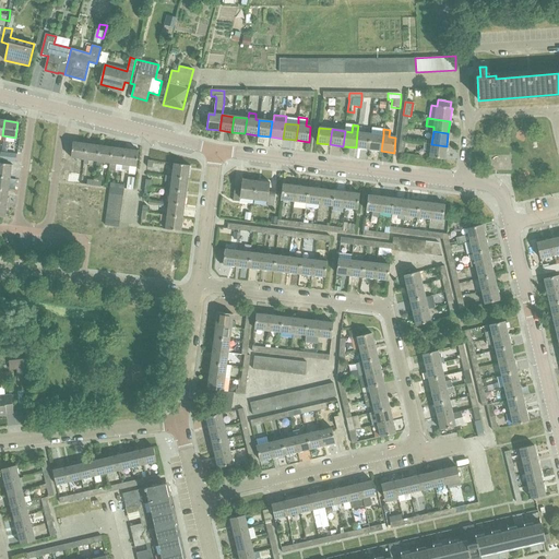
[(356,147),(368,150),(370,134),(357,132),(356,147)]
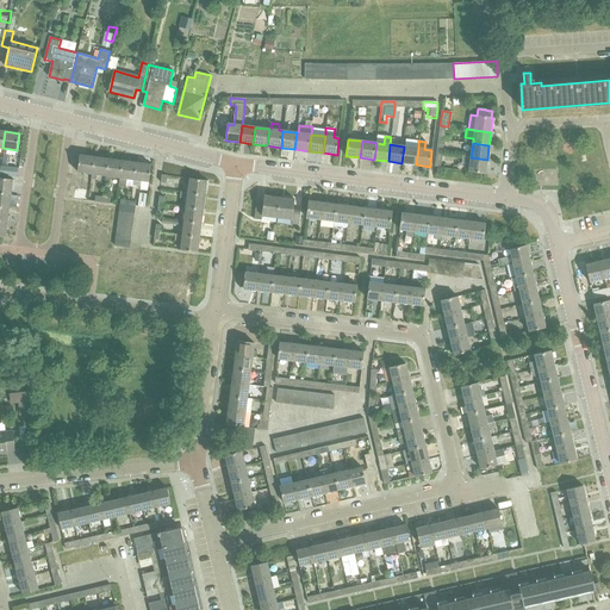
[(402,163),(416,165),(418,148),(404,147),(402,163)]
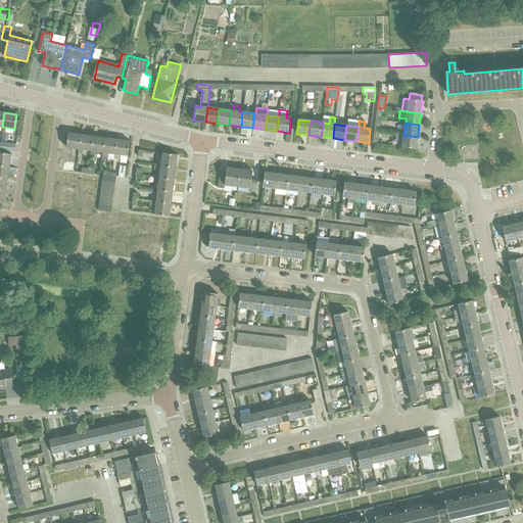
[(65,147),(79,149),(81,135),(68,133),(65,147)]
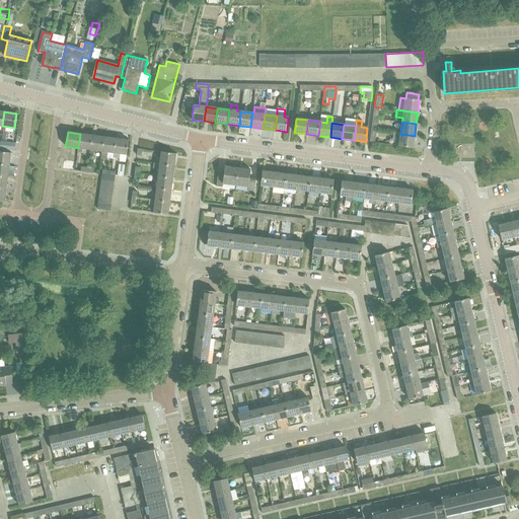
[(415,136),(400,134),(394,133),(393,139),(399,140),(398,146),(413,148),(415,136)]
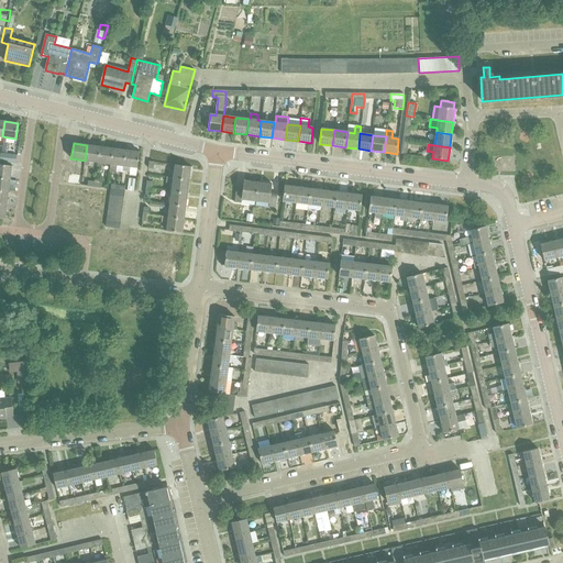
[(90,162),(97,163),(100,146),(87,145),(85,161),(85,165),(89,165),(90,162)]
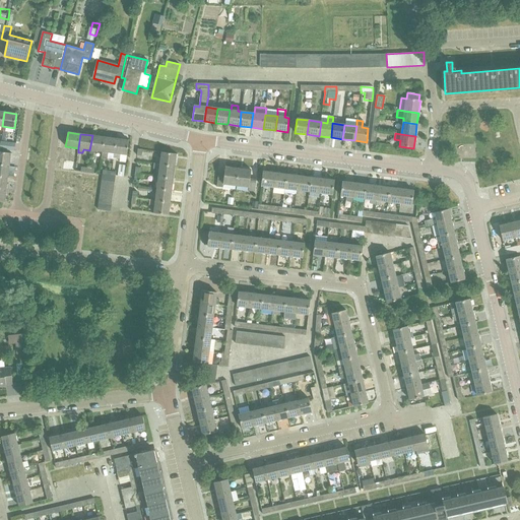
[(94,150),(102,151),(104,137),(92,135),(89,150),(90,150),(90,153),(94,154),(94,150)]
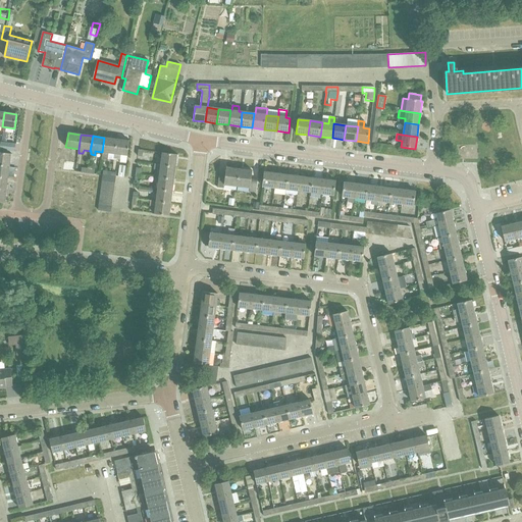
[(104,138),(102,152),(101,159),(107,160),(108,153),(114,154),(116,140),(104,138)]
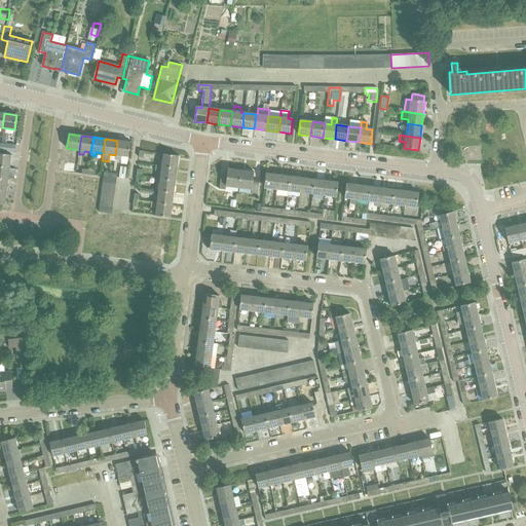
[(115,155),(114,160),(121,161),(121,156),(127,157),(129,142),(117,141),(115,155)]
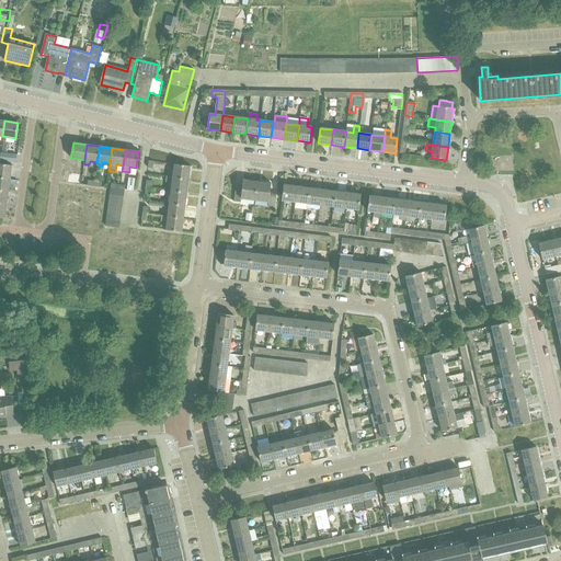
[(0,163),(0,176),(10,179),(12,165),(0,163)]
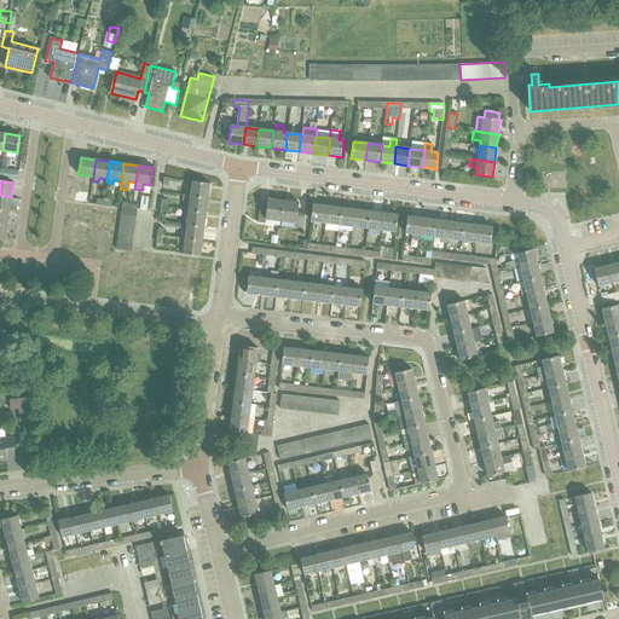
[(191,196),(208,198),(210,184),(189,180),(187,185),(192,186),(191,195),(191,196)]
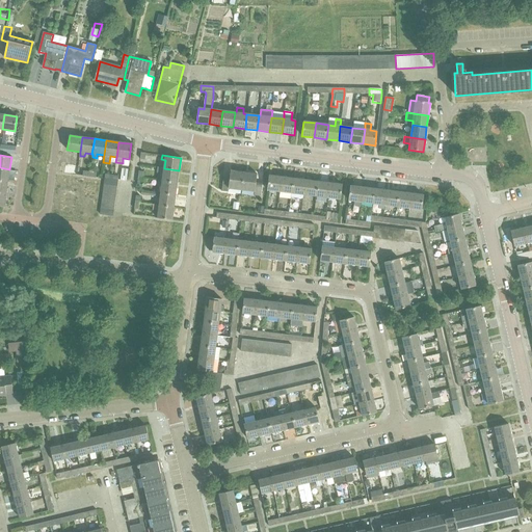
[(63,173),(76,175),(77,166),(64,164),(63,173)]
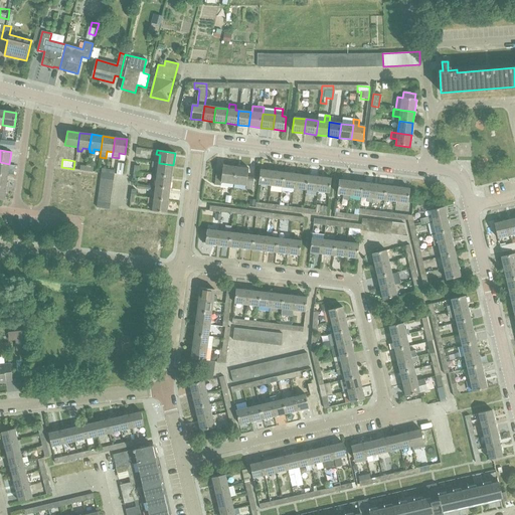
[(125,173),(126,159),(119,159),(118,173),(125,173)]
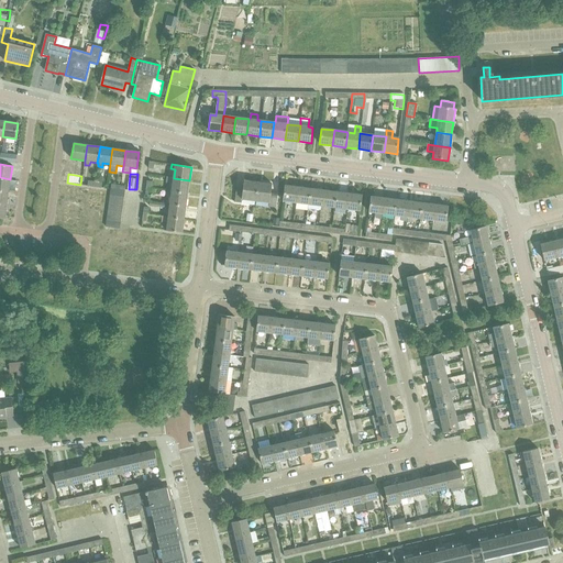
[(172,191),(187,194),(189,180),(174,178),(174,177),(167,176),(166,183),(173,184),(172,191)]
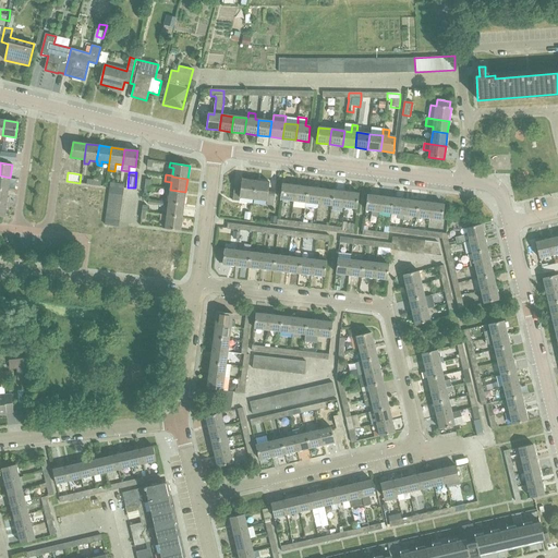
[(0,189),(9,191),(10,178),(0,176),(0,189)]
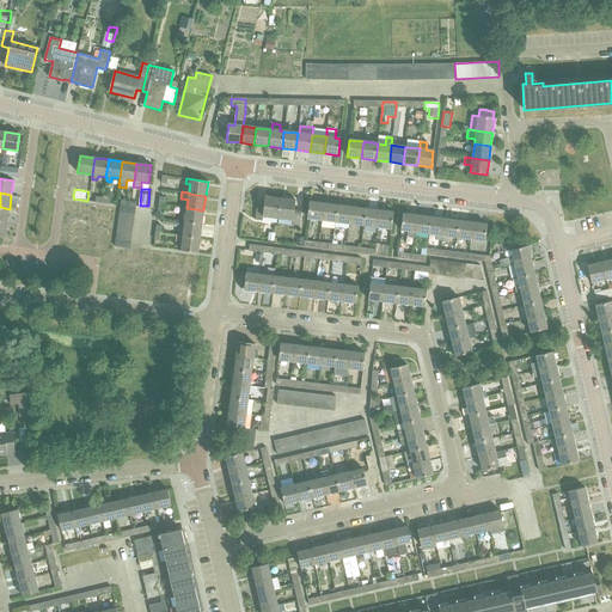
[(263,216),(277,219),(280,199),(265,196),(264,206),(257,206),(255,220),(263,221),(263,216)]
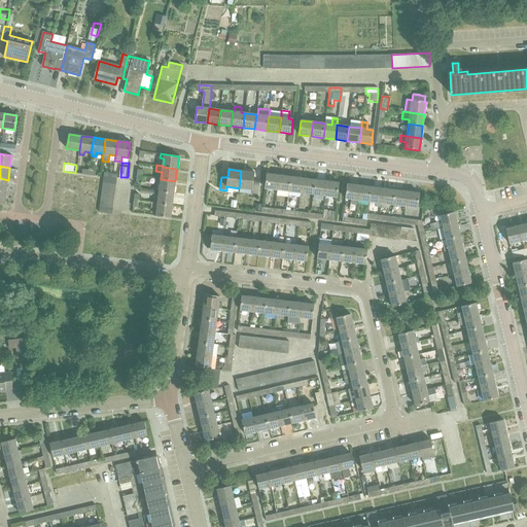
[(241,171),(239,188),(252,190),(251,194),(258,195),(259,181),(253,180),(254,173),(241,171)]
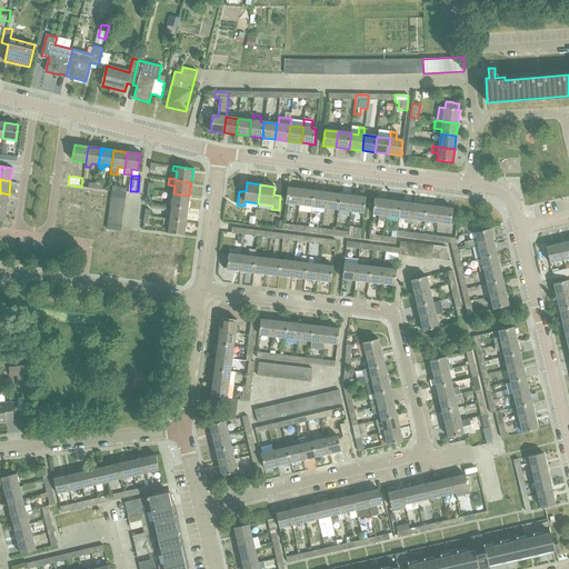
[(107,229),(121,231),(127,188),(112,187),(107,229)]
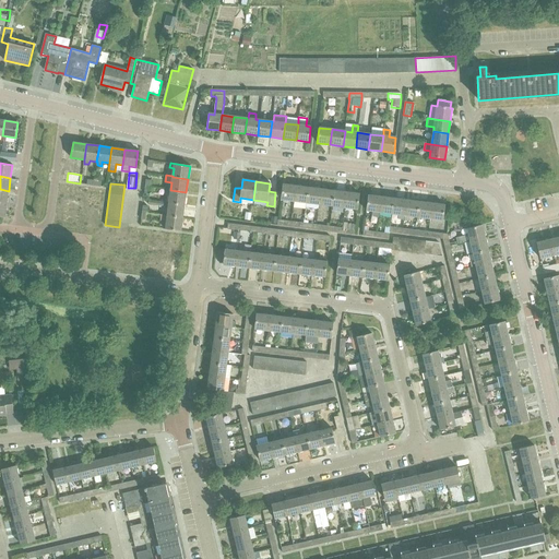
[(281,200),(294,201),(296,186),(283,185),(281,200)]
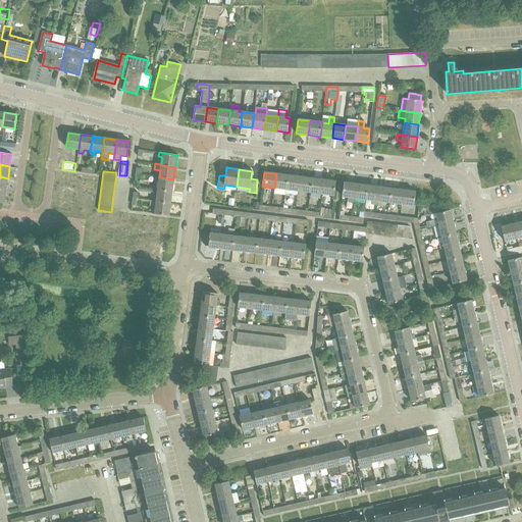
[(274,188),(286,190),(288,175),(276,173),(274,188)]
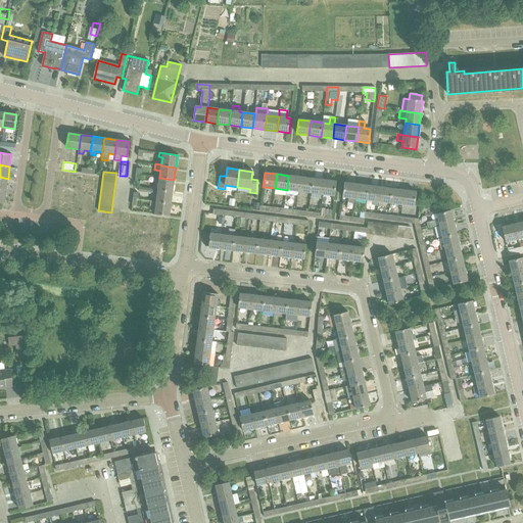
[(286,194),(298,195),(298,191),(300,177),(288,176),(287,190),(286,194)]
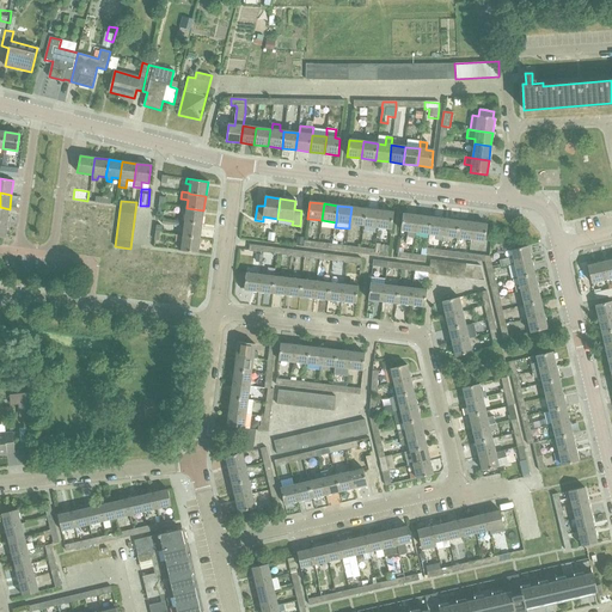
[(349,224),(363,226),(366,209),(352,207),(349,224)]
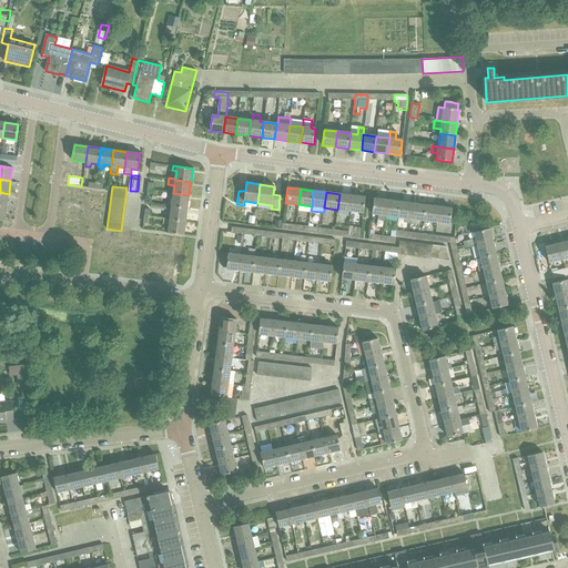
[(171,206),(188,208),(189,195),(173,193),(172,205),(171,206)]
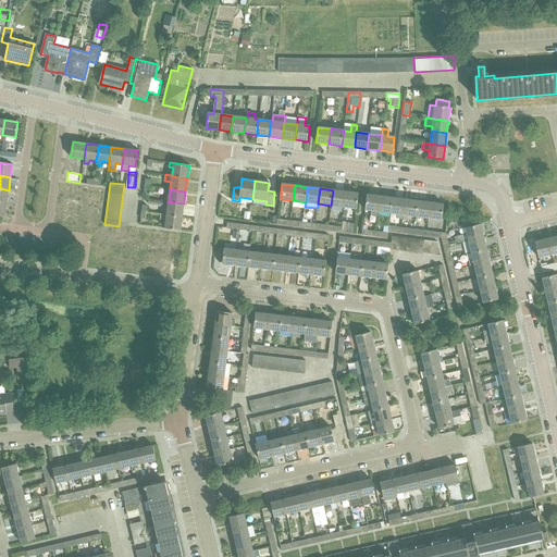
[(331,206),(344,207),(346,192),(333,190),(331,206)]
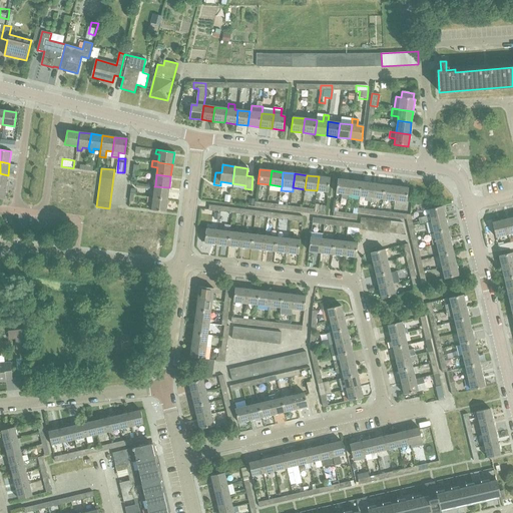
[(319,176),(317,190),(328,192),(330,178),(319,176)]
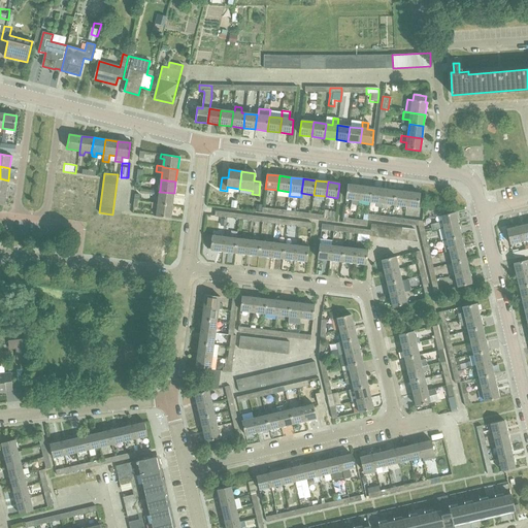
[(359,200),(358,200),(360,186),(348,185),(345,199),(352,200),(352,204),(358,205),(359,200)]
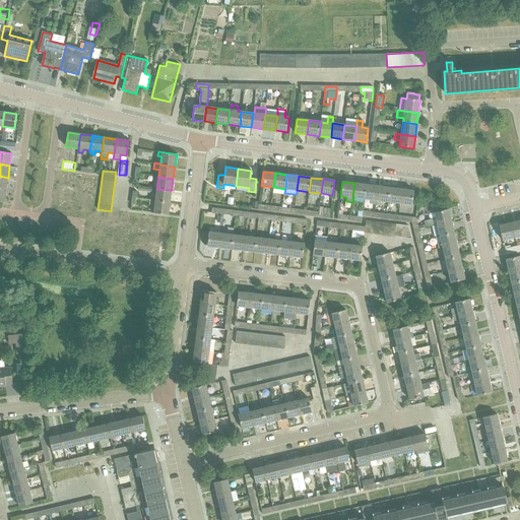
[(353,197),(365,199),(367,185),(354,183),(352,197),(353,197)]
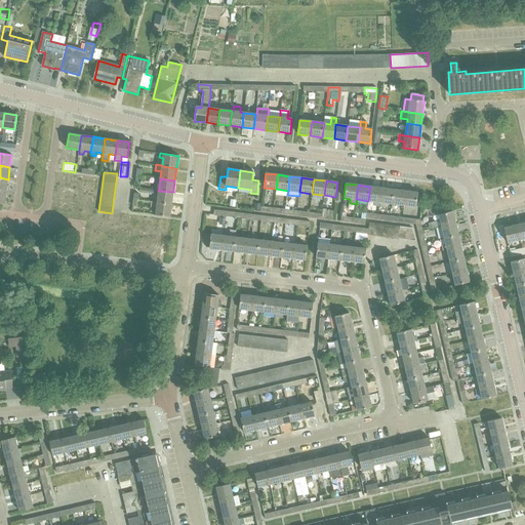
[(368,201),(374,202),(374,205),(379,206),(379,202),(381,188),(370,187),(368,201)]
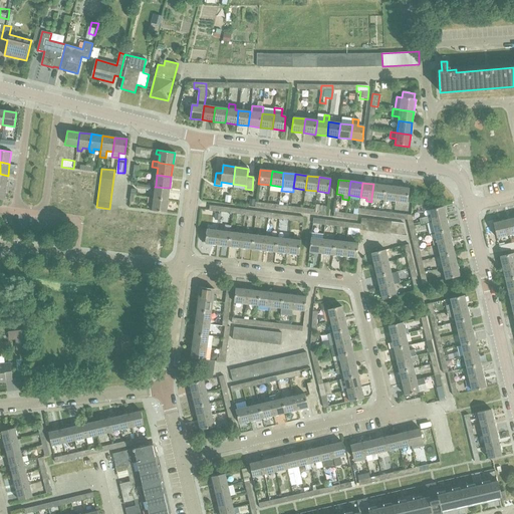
[(155,187),(156,186),(137,184),(137,188),(155,191),(154,198),(168,200),(170,188),(155,187)]
